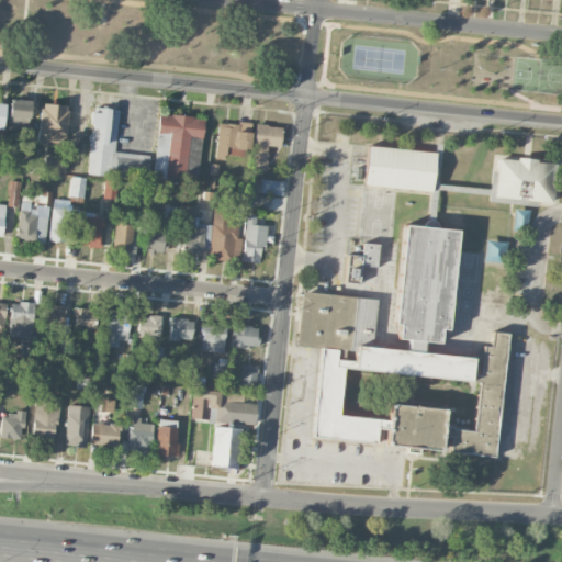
[(27,132),(31,101),(11,99),(7,128),(27,132)]
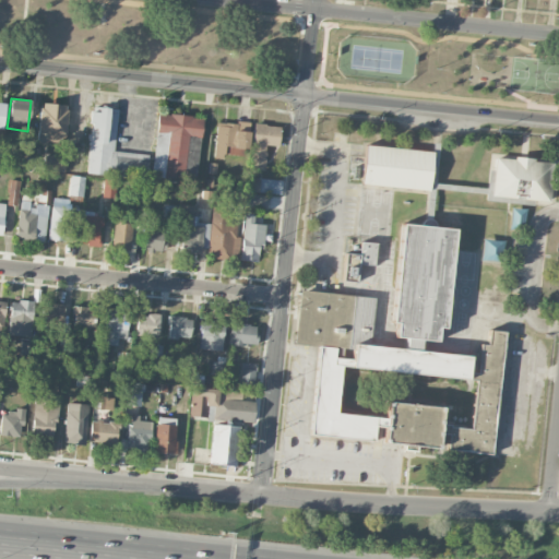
[(68,105),(40,103),(38,141),(47,142),(47,135),(66,137),(68,105)]
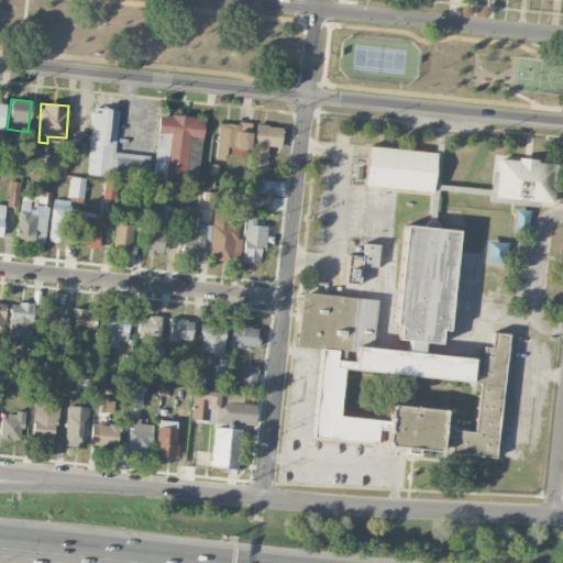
[(114,153),(119,111),(92,109),(87,174),(133,178),(134,173),(147,174),(150,155),(114,153)]
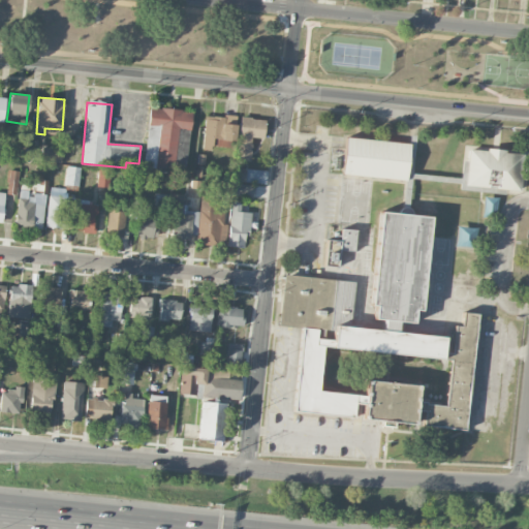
[(185,172),(191,111),(150,106),(144,167),(185,172)]
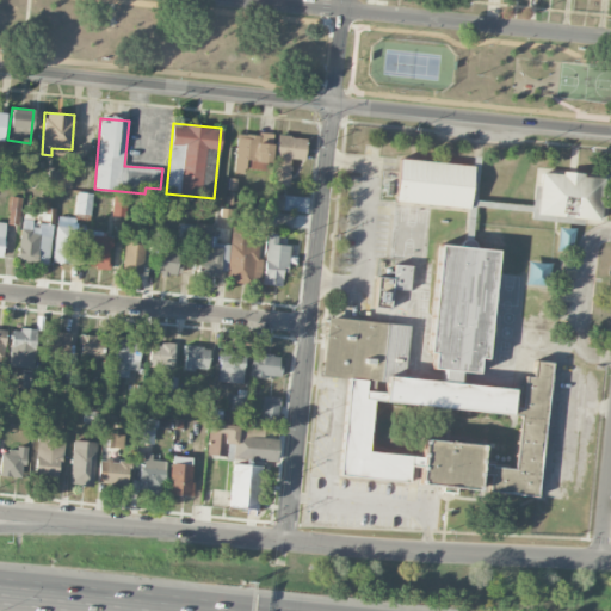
[(235,134),(234,171),(270,172),(272,135),(235,134)]
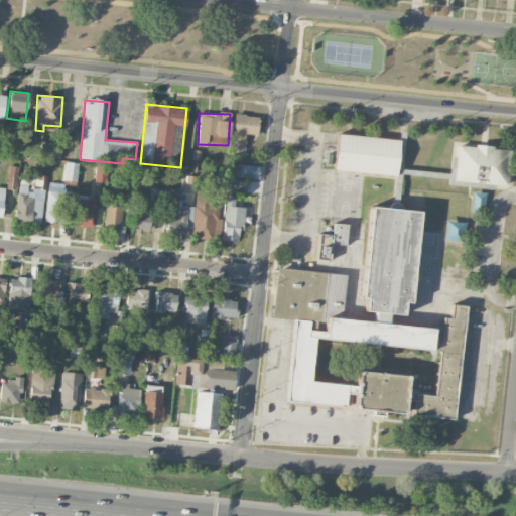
[(257,135),(258,116),(233,114),(231,156),(244,157),(246,134),(257,135)]
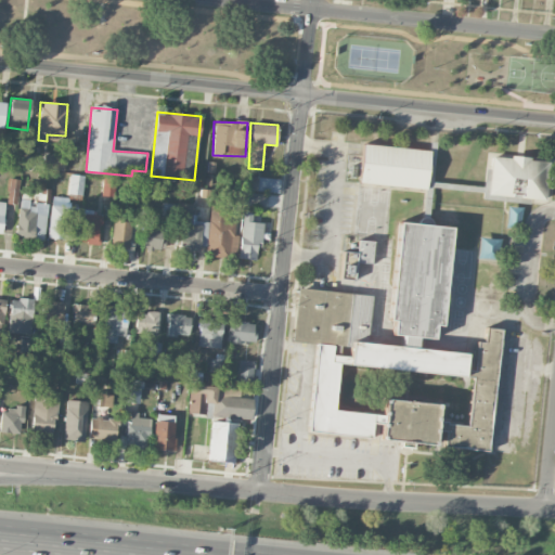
[(428,182),(431,150),(362,143),(358,182),(429,189),(429,182),(428,182)]
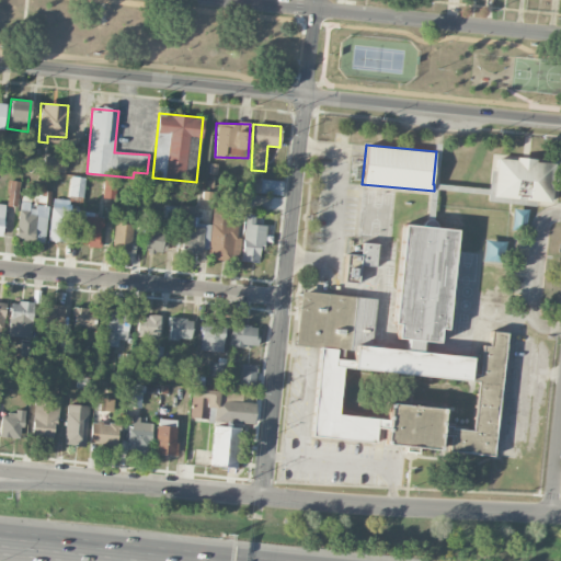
[(490,190),(489,190),(488,199),(550,204),(553,160),(493,156),(490,190)]
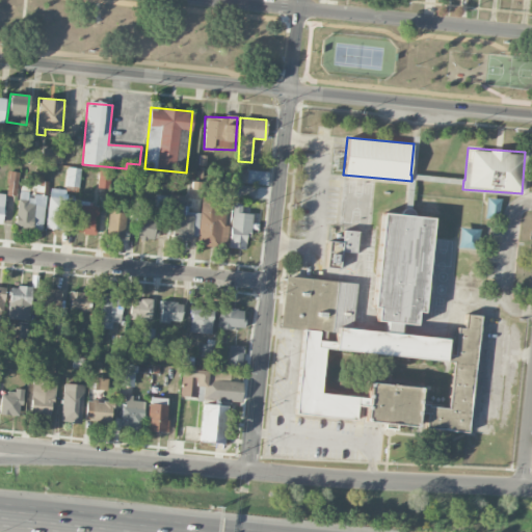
[(65,190),(78,191),(81,168),(68,166),(65,190)]
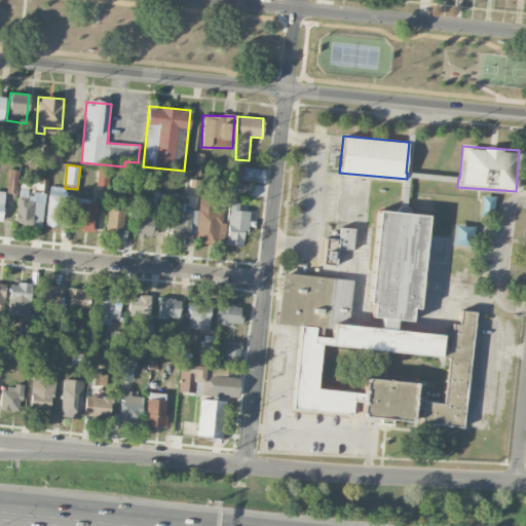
[(263,182),(264,168),(232,167),(232,181),(263,182)]
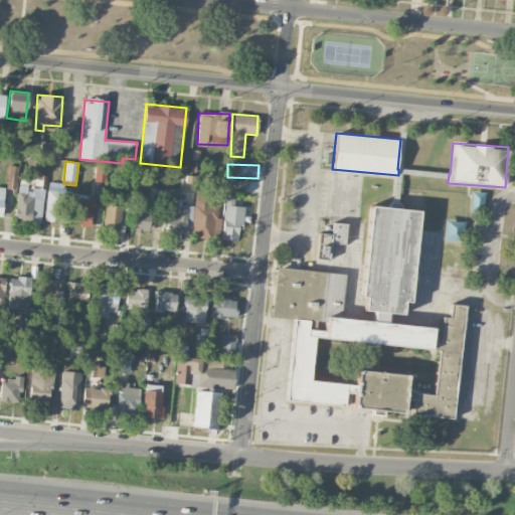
[(95,182),(106,182),(107,168),(96,168),(95,182)]
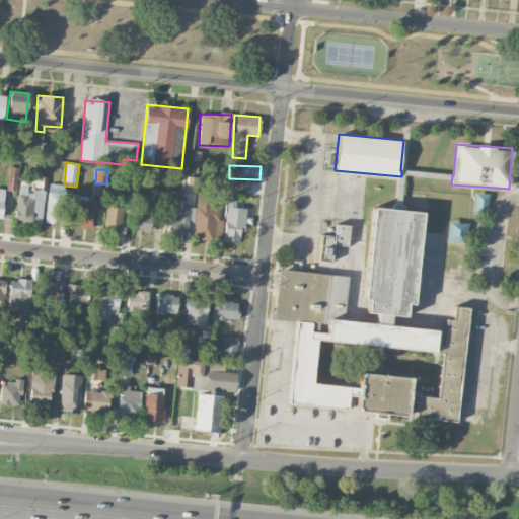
[(14,221),(42,224),(46,177),(33,176),(32,188),(18,187),(14,221)]
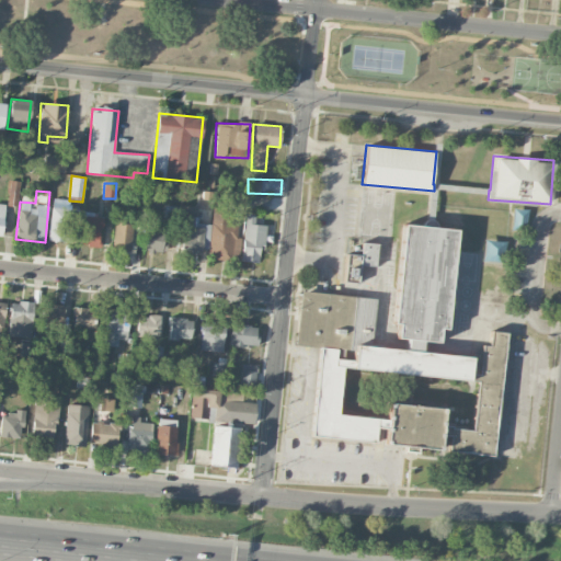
[(198,209),(212,209),(212,191),(199,191),(198,209)]
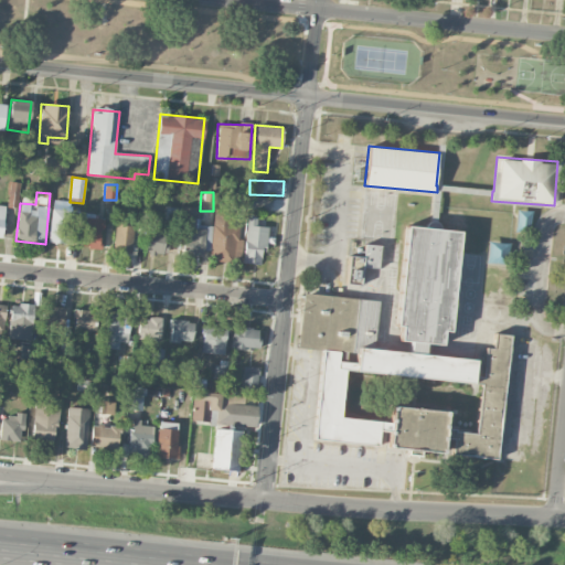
[(64,210),(65,201),(52,201),(50,243),(71,244),(73,210),(64,210)]
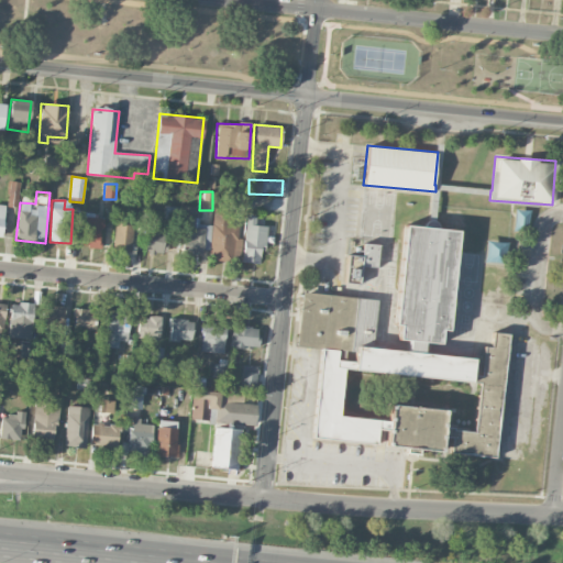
[(239,261),(241,238),(236,238),(238,224),(229,224),(230,210),(213,209),(212,225),(196,223),(198,208),(183,207),(178,253),(206,255),(205,258),(239,261)]
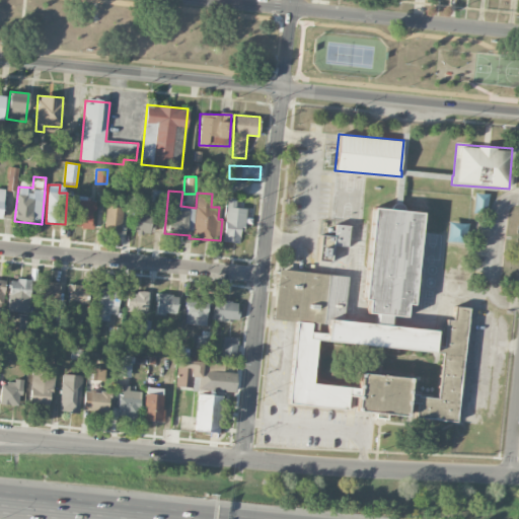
[(75,227),(92,228),(93,199),(76,198),(75,227)]
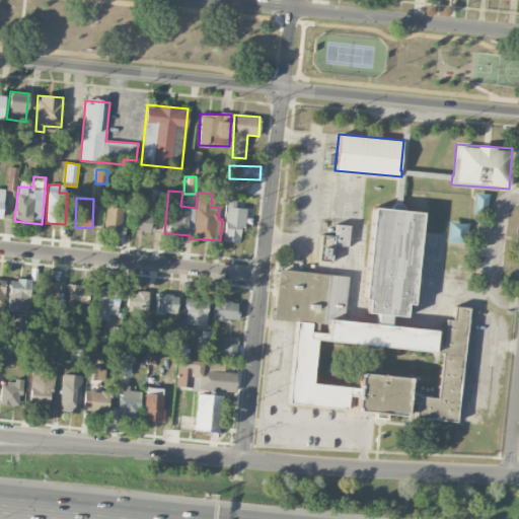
[(235,198),(225,198),(224,241),(239,242),(239,231),(244,231),(244,208),(235,208),(235,198)]
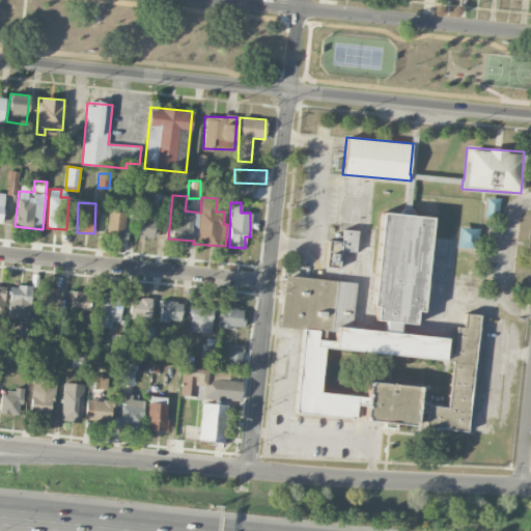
[(112,211),(126,212),(126,204),(112,203),(112,211)]
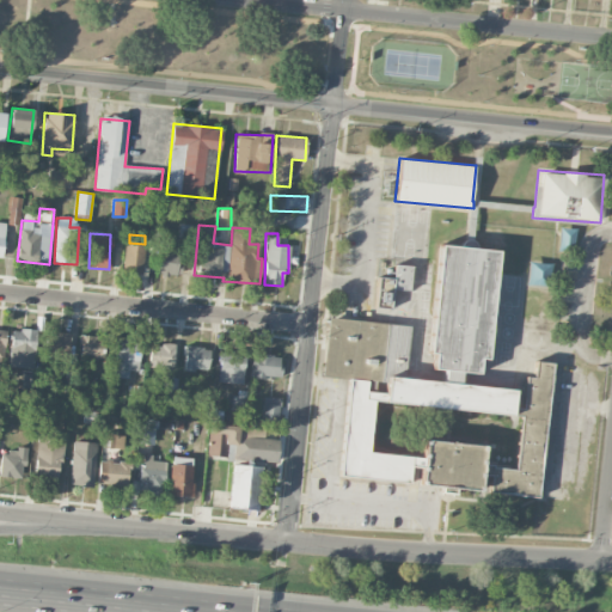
[(140,275),(145,245),(126,243),(121,271),(140,275)]
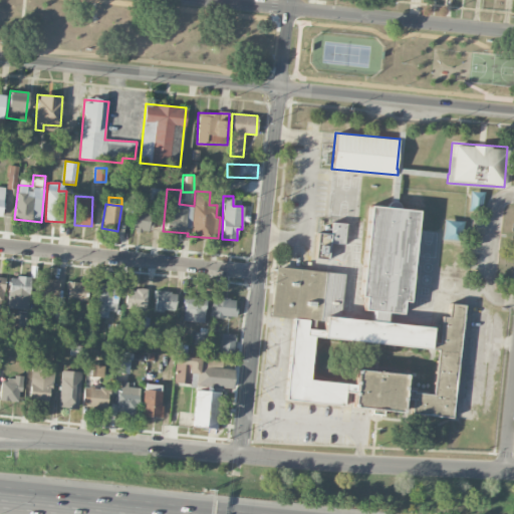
[(451,418),(463,304),(449,303),(448,316),(441,316),(439,341),(430,340),(431,327),(386,322),(387,312),(405,313),(416,210),(368,205),(359,297),(364,297),(363,309),(372,310),(370,320),(337,316),(342,273),(275,266),(270,314),(293,317),(284,399),(343,405),(345,391),(353,392),(351,408),(402,413),(404,399),(413,400),(412,414),(451,418)]
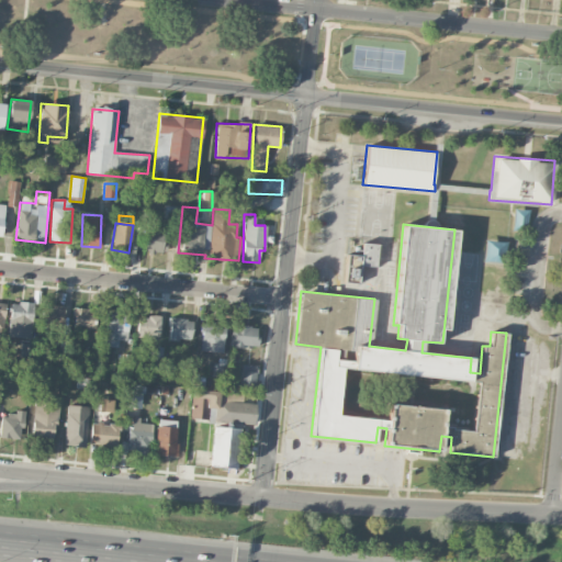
[(145,251),(167,253),(168,228),(145,227),(145,251)]
